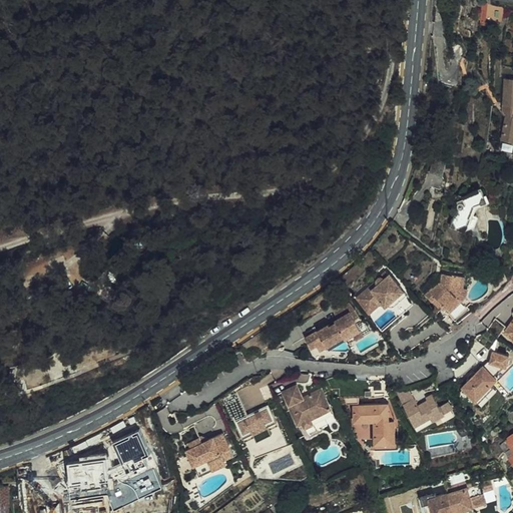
[(512,152),(512,87),(504,87),(502,120),(505,125),(500,150),(512,152)]
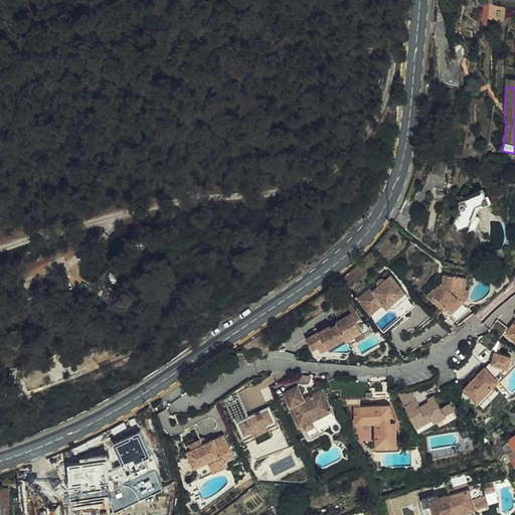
[(449,162),(436,159),(432,174),(445,177),(449,162)]
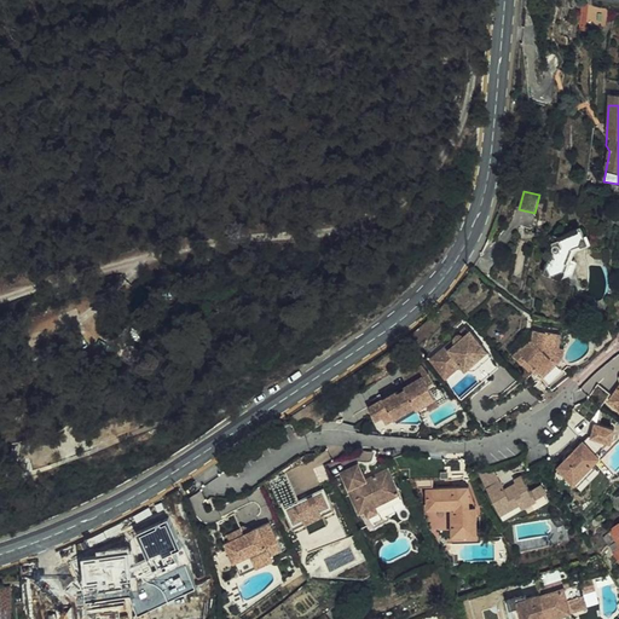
[(560,237),(555,236),(547,258),(550,259),(547,270),(549,276),(556,278),(563,275),(574,249),(583,246),(585,237),(582,230),(579,229),(560,237)]
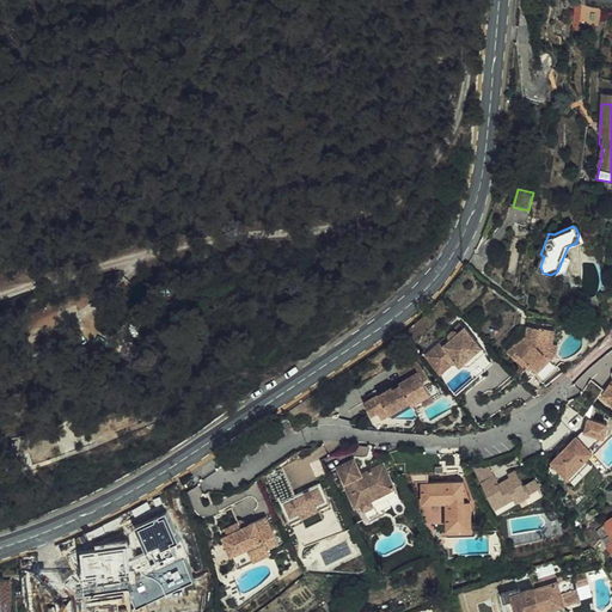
[(460,368),(465,368),(471,377),(473,378),(485,368),(482,363),(490,357),(458,323),(423,354),(439,371),(454,360),(460,368)]
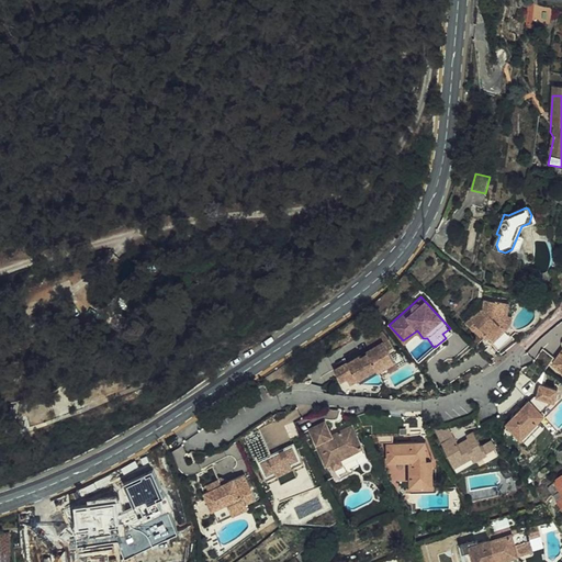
[(481,310),(465,322),(480,336),(484,333),(486,335),(492,340),(490,344),(501,353),(517,340),(507,329),(502,326),(506,315),(508,304),(483,299),(481,310)]
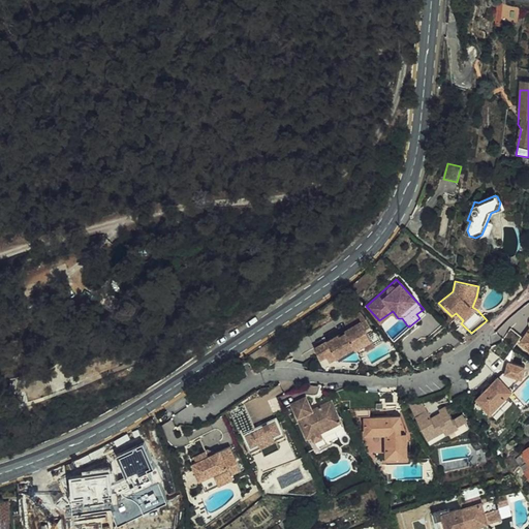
[(472,307),(477,310),(481,298),(476,297),(472,307)]
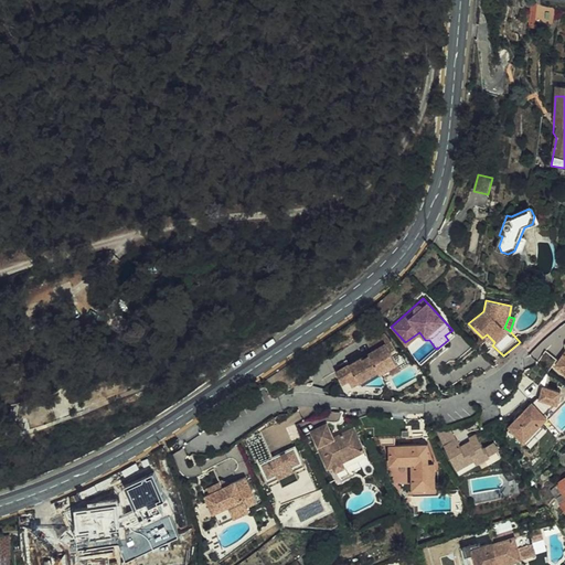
[(445,336),(448,340),(456,333),(452,330),(445,336)]
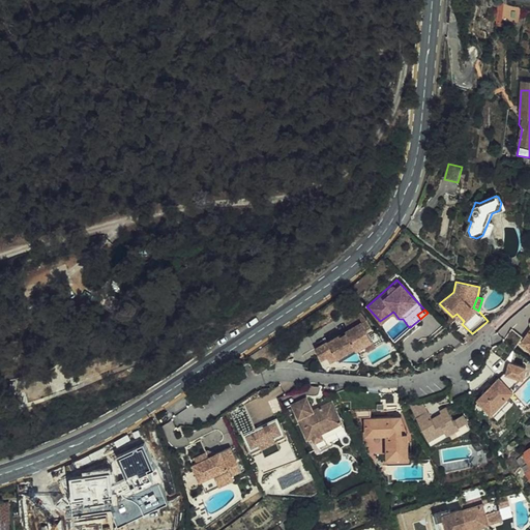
[(352,347),(354,350),(356,349),(371,340),(365,329),(370,325),(359,313),(348,320),(351,326),(347,328),(348,330),(340,335),(339,333),(314,349),(321,358),(326,355),(333,351),(337,356),(352,347)]
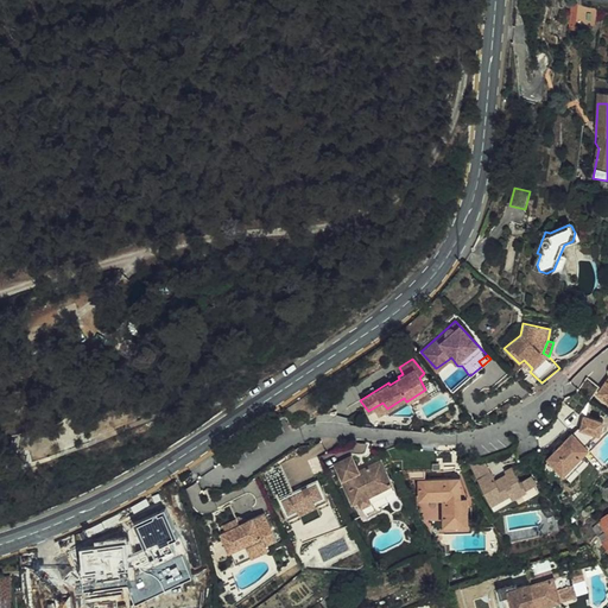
[(399,367),(393,371),(398,377),(403,374),(399,367)]
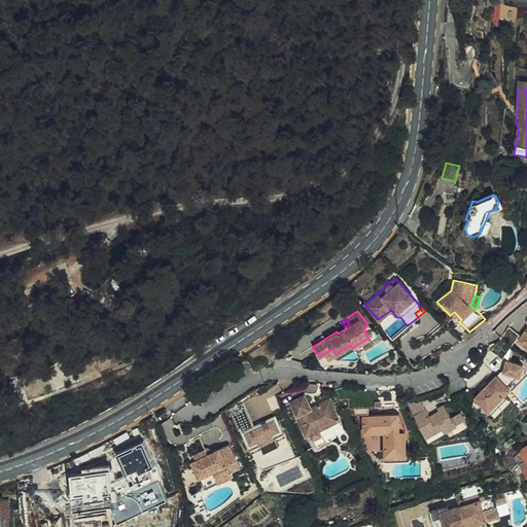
[(363,327),(369,338),(354,347),(357,352),(380,339),(370,322),(367,323),(363,327)]
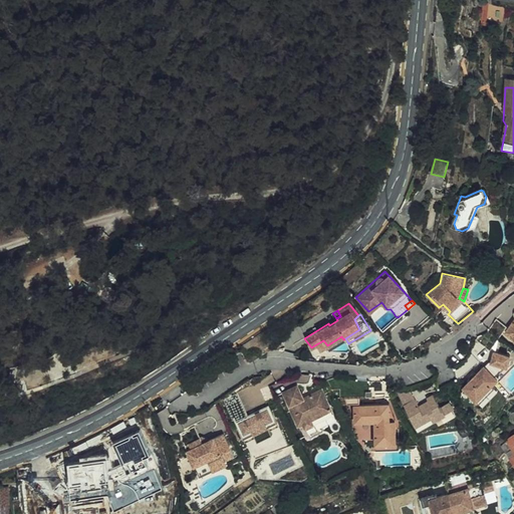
[(498,319),(488,331),(499,338),(508,326),(498,319)]
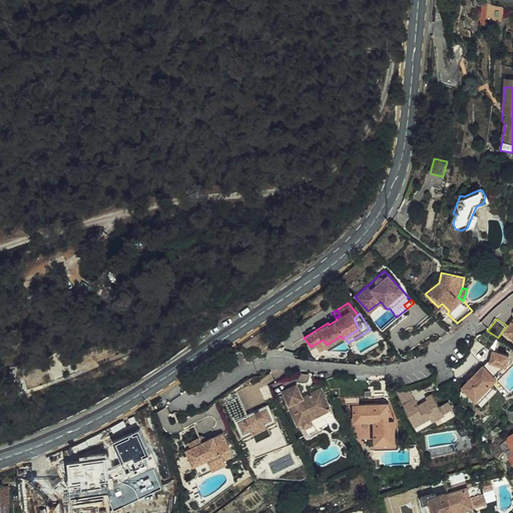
[(498,338),(487,331),(479,343),(493,352),(495,353),(497,340),(498,338)]
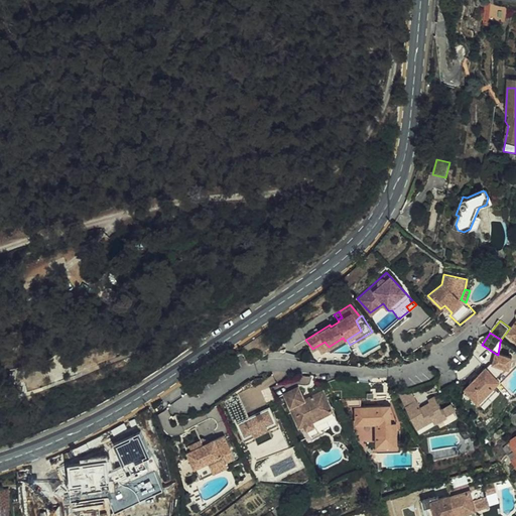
[(329,347),(325,342),(317,346),(321,351),(329,347)]
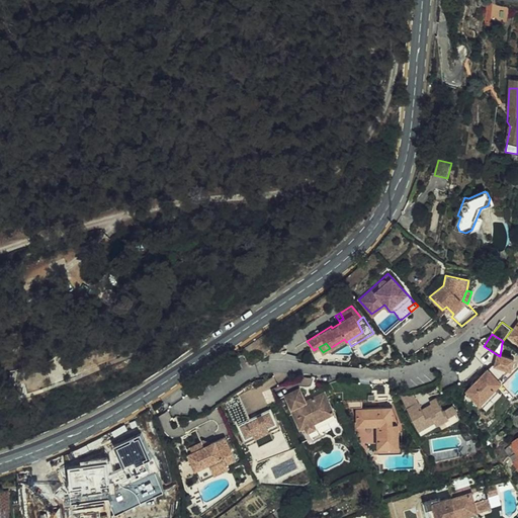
[(259,360),(258,357),(256,355),(247,360),(250,364),(259,360)]
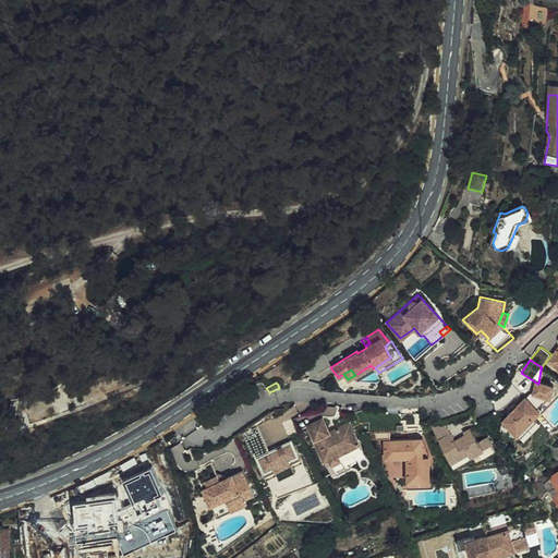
[(525,426),(534,419),(541,412),(537,408),(548,399),(550,399),(553,387),(538,384),(536,383),(533,393),(533,395),(528,400),(524,398),(519,403),(517,402),(508,409),(512,413),(502,420),(501,426),(510,429),(517,436),(525,426)]
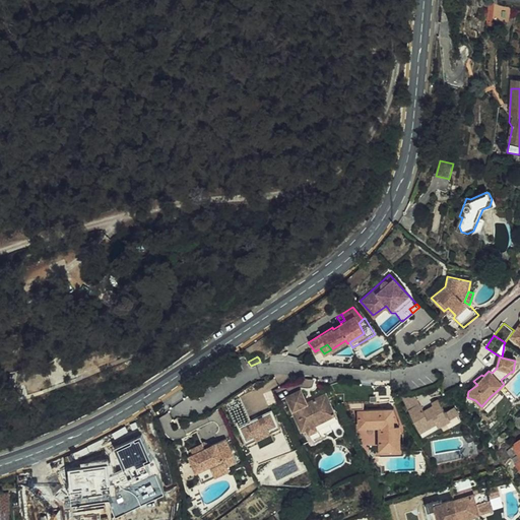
[(300,390),(284,398),(300,430),(306,428),(308,432),(336,418),(325,394),(313,400),(315,404),(310,406),(308,402),(306,403),(300,390)]
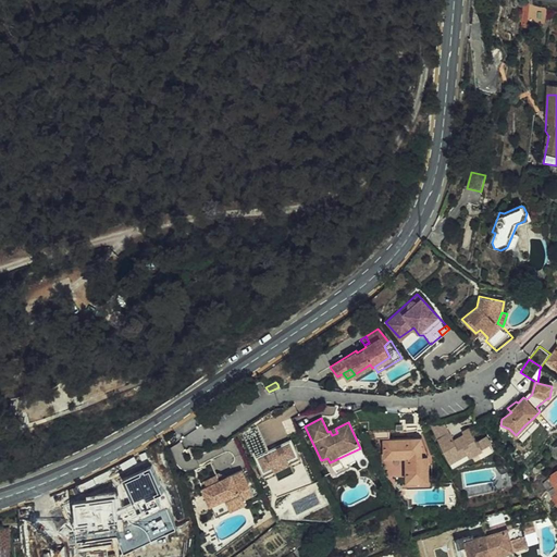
[(539,423),(533,418),(524,425),(530,432),(539,423)]
